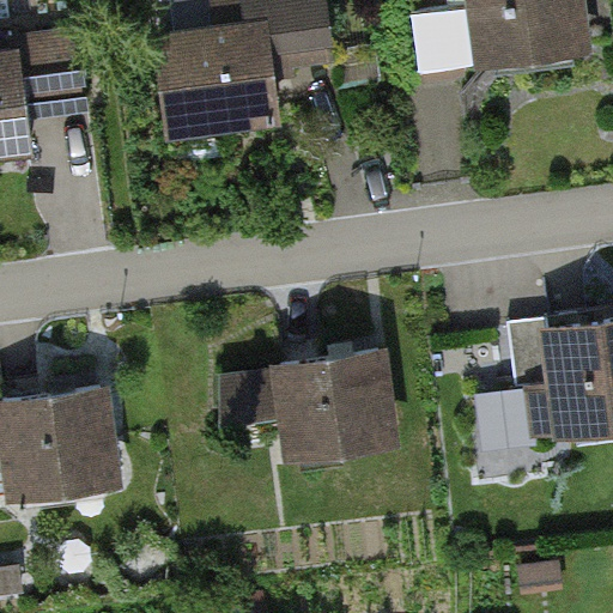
[(207,0),(212,28),(150,36),(164,138),(284,121),(275,61),(334,53),(326,0),(207,0)]
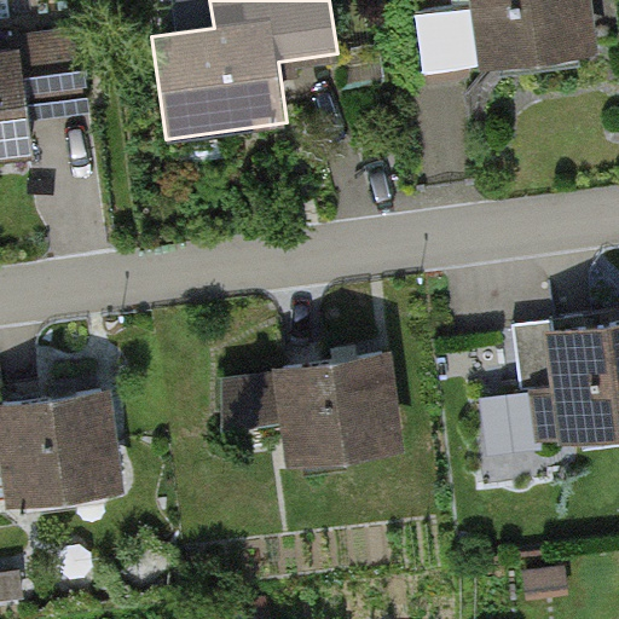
[(466,0),(478,70),(596,53),(588,0),(466,0)]
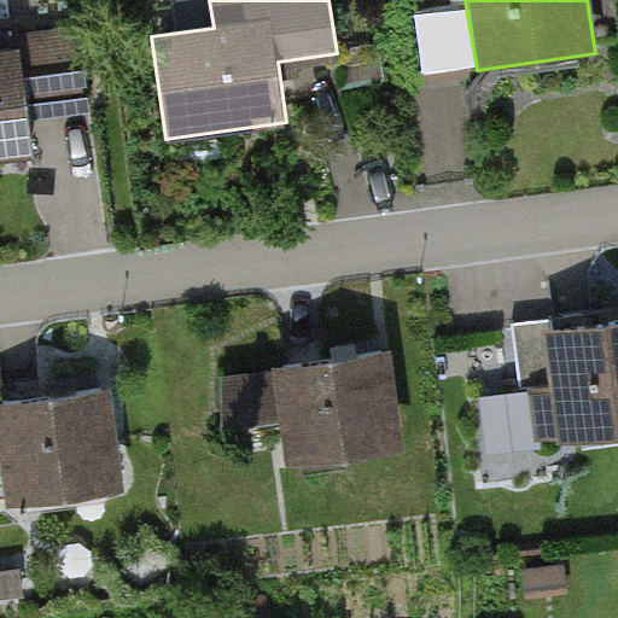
[(6,51),(0,51),(0,162),(34,157),(29,126),(87,117),(74,30),(5,41),(6,51)]
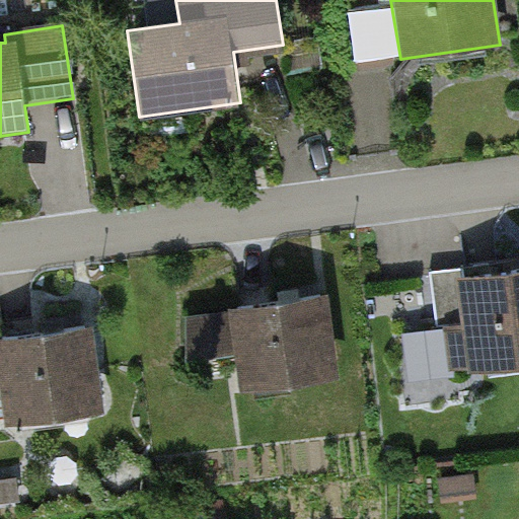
[(503,257),(429,268),(437,329),(451,327),(456,372),(518,363),(518,265),(505,268),(503,257)]
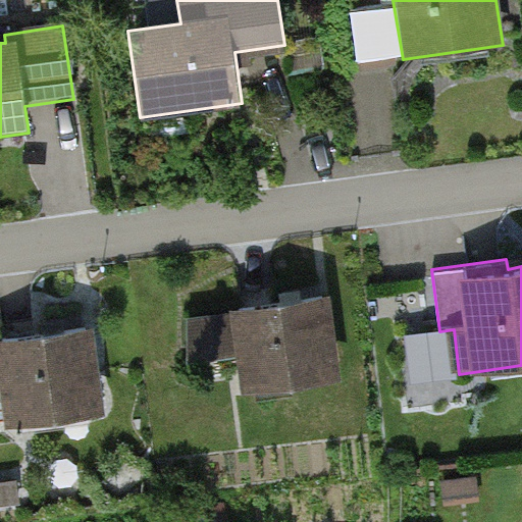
[(326,298),(228,311),(240,395),(337,381),(326,298)]
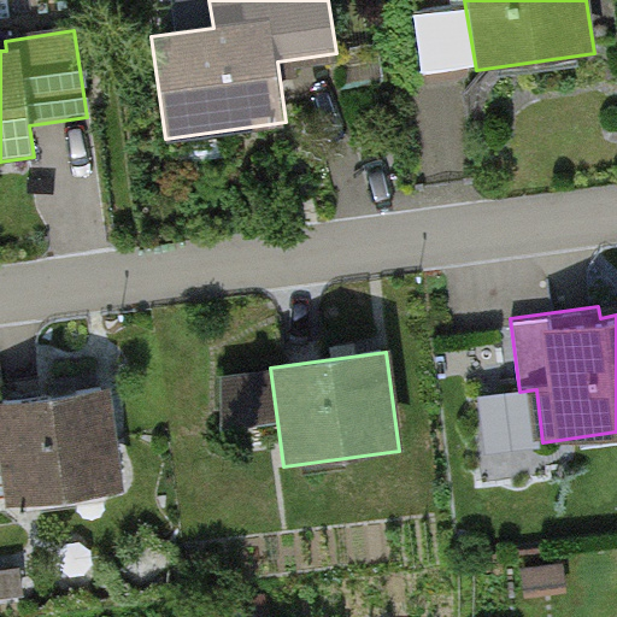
[(103,386),(0,400),(0,447),(7,500),(117,486),(103,386)]
